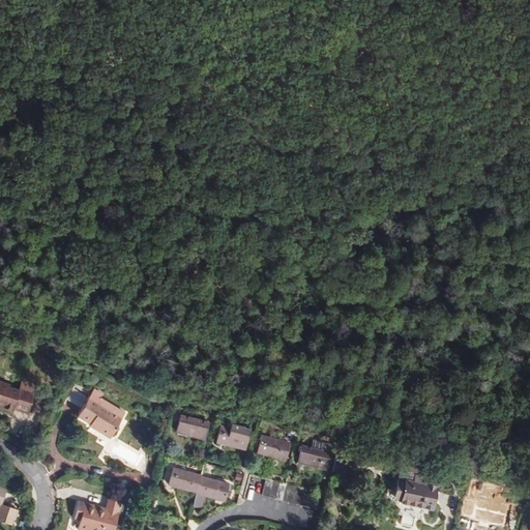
[(0,382),(0,407),(13,412),(13,410),(28,415),(37,386),(23,381),(20,390),(10,388),(11,386),(0,382)]
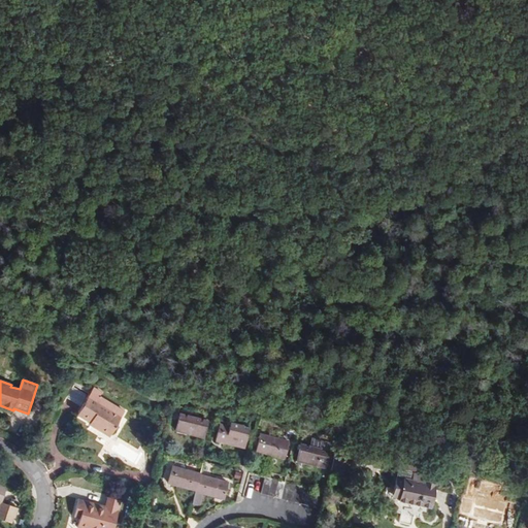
[(101,397),(103,393),(95,388),(92,392),(101,397)]
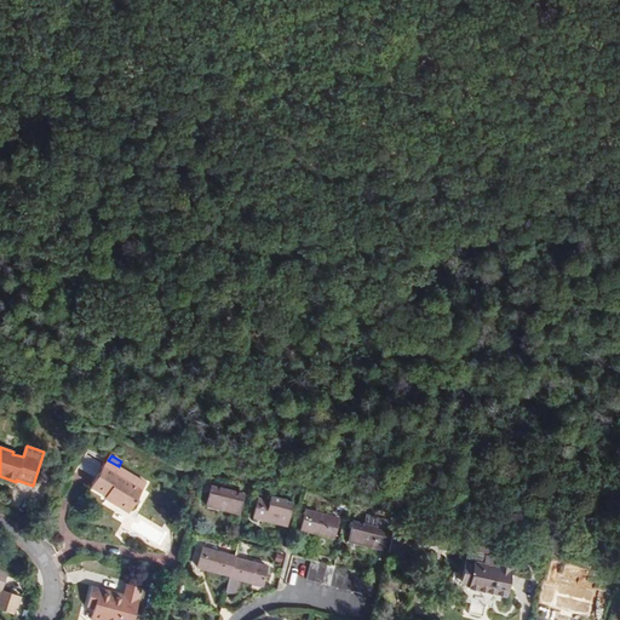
[(128,514),(147,483),(119,466),(108,460),(92,488),(107,497),(114,501),(114,505),(128,514)]
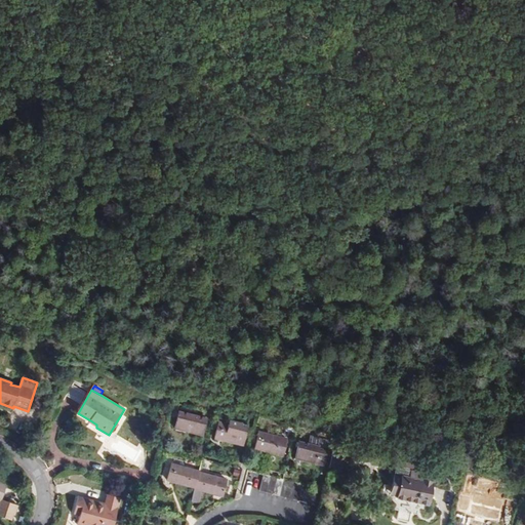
[(178,412),(174,429),(203,436),(207,418),(178,412)]
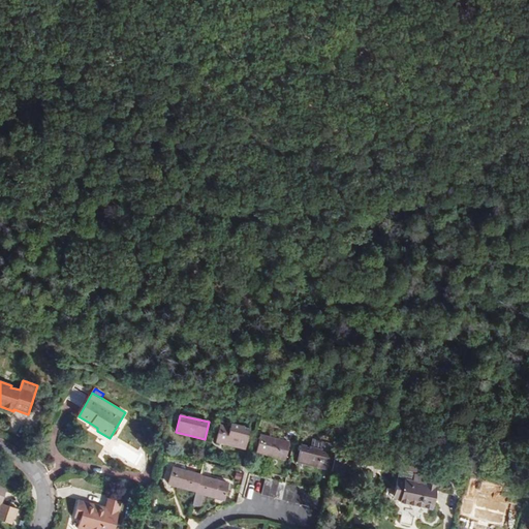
[(220,426),(216,442),(244,449),(250,429),(231,424),(230,428),(220,426)]
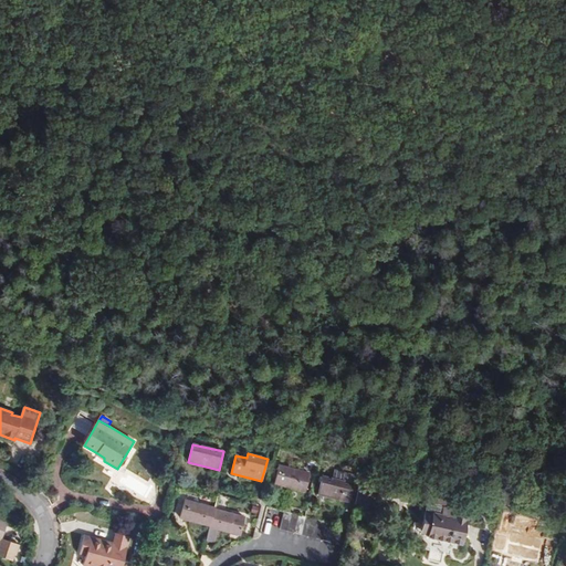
[(279,465),(274,484),(305,492),(310,473),(279,465)]
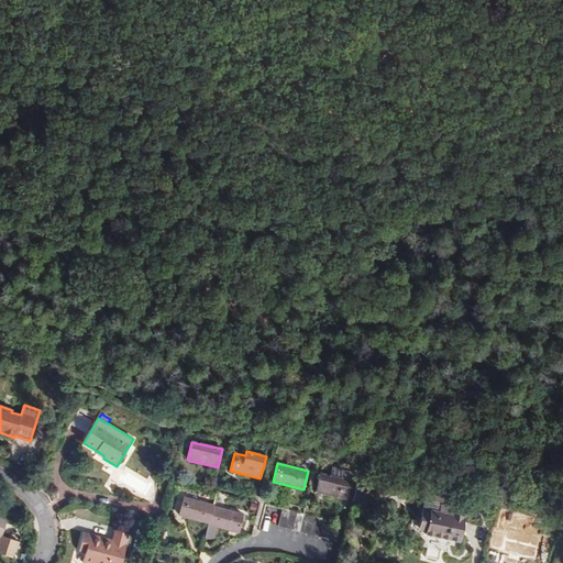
[(351,481),(352,473),(337,470),(334,477),(351,481)]
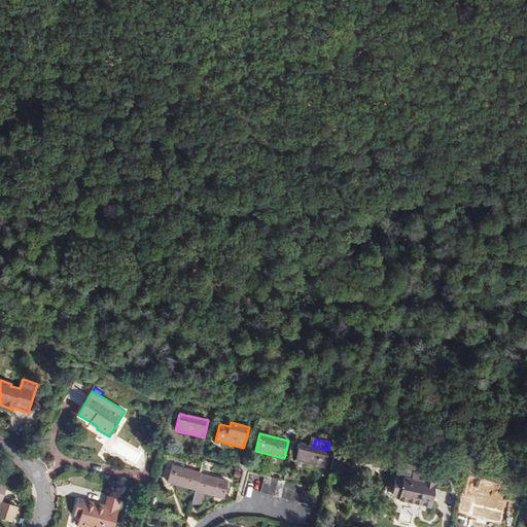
[(324,467),(328,450),(313,447),(301,444),(296,461),(324,467)]
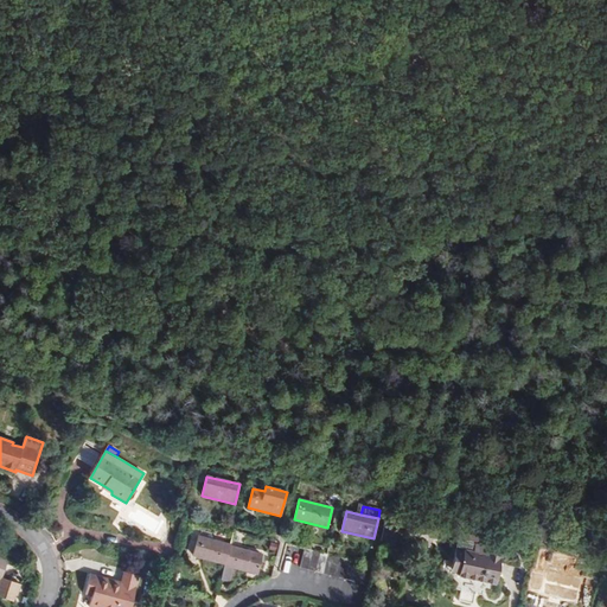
[(393,540),(398,519),(385,516),(379,543),(389,545),(391,538),(393,540)]
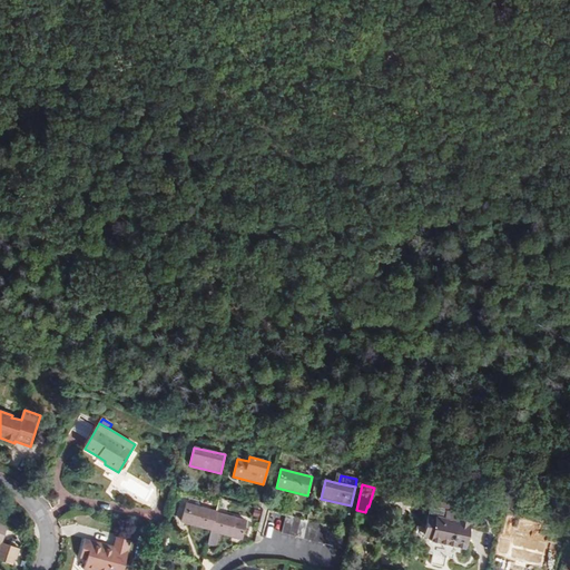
[(212,530),(216,513),(216,512),(186,504),(182,522),(212,530)]
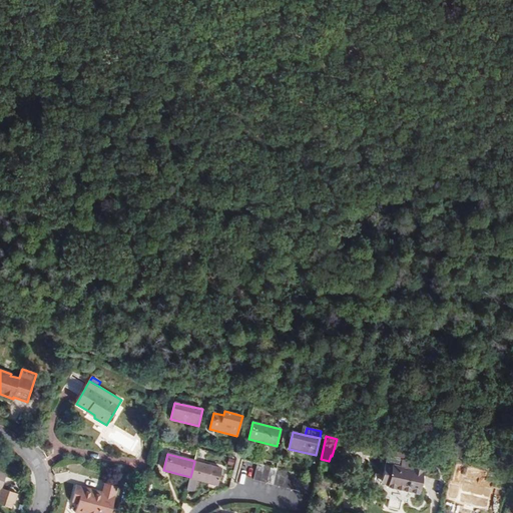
[(217,485),(221,469),(194,462),(190,477),(187,490),(194,492),(197,480),(217,485)]
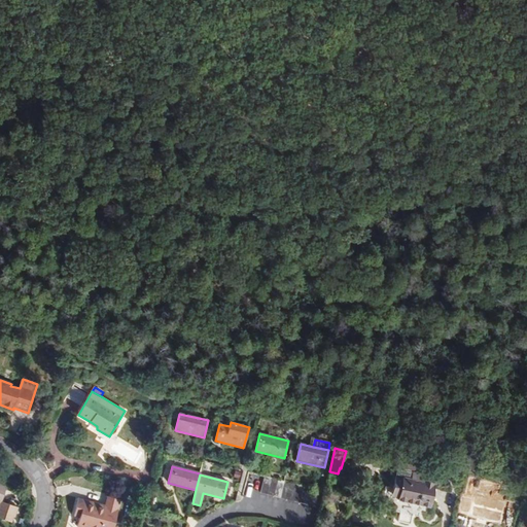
[(413,479),(397,476),(391,497),(399,499),(399,500),(429,507),(435,481),(414,476),(413,479)]
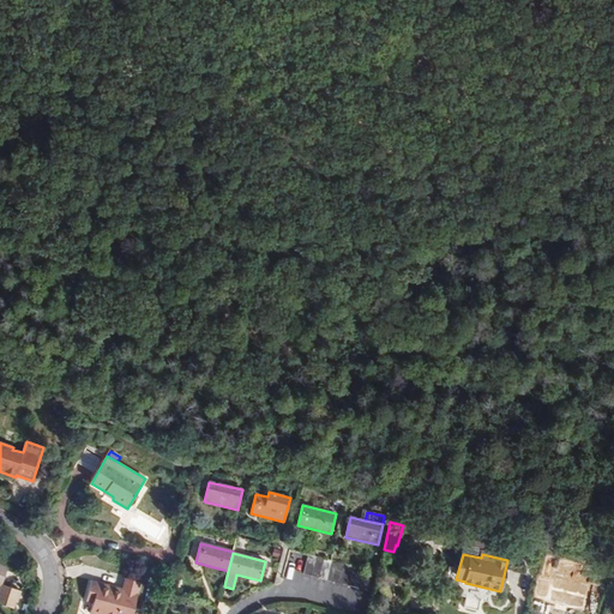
[(378,573),(331,561),(309,555),(305,575),(372,593),(378,573)]
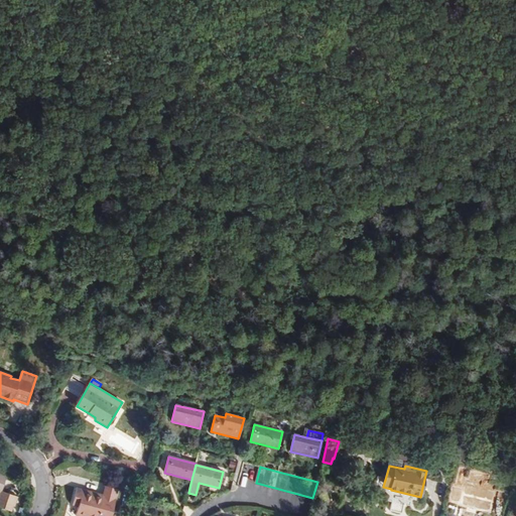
[(461,485),(449,483),(444,501),(487,511),(492,491),(461,483),(461,485)]
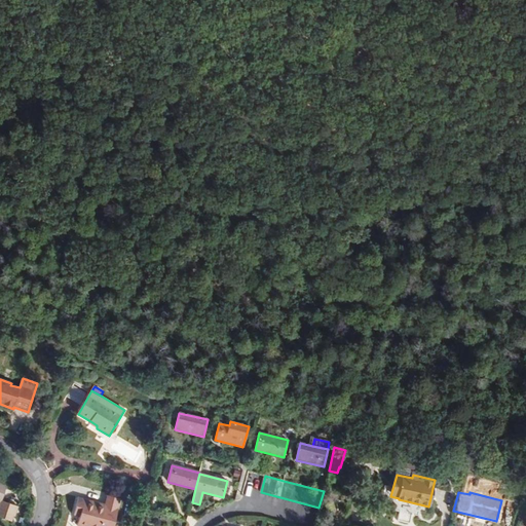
[(105,504),(79,497),(74,516),(80,518),(77,525),(113,525),(121,499),(108,496),(105,504)]
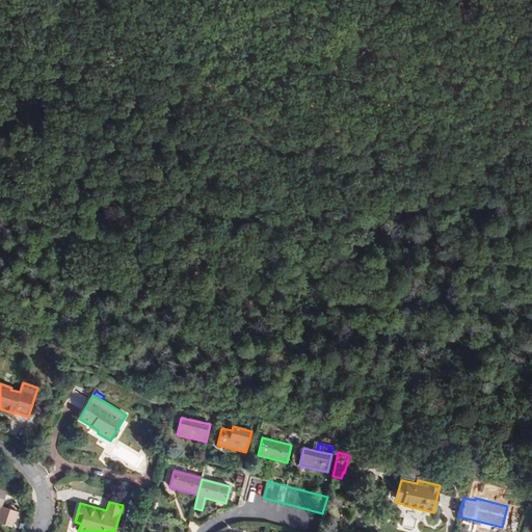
[(18,512),(9,510),(8,513),(0,510),(0,524),(12,528),(18,512)]
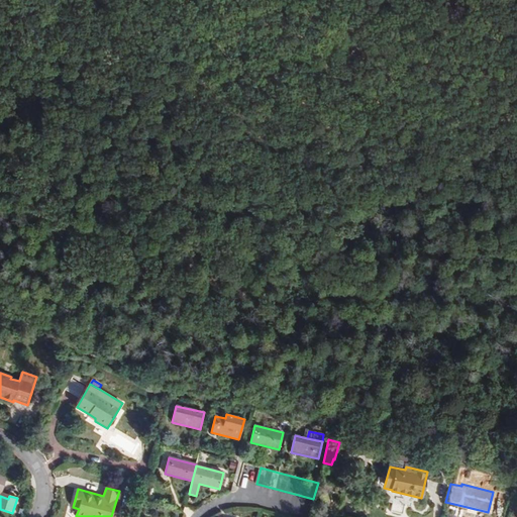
All buildings are outlined.
